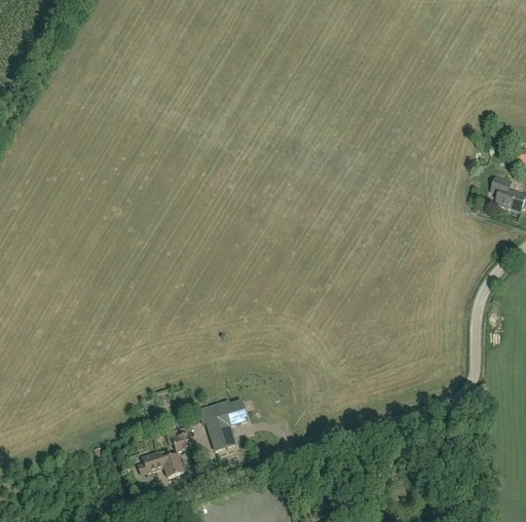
[(496,201),(503,203),(521,210),(525,194),(509,188),(511,181),(496,176),(492,190),(499,192),(496,201)]
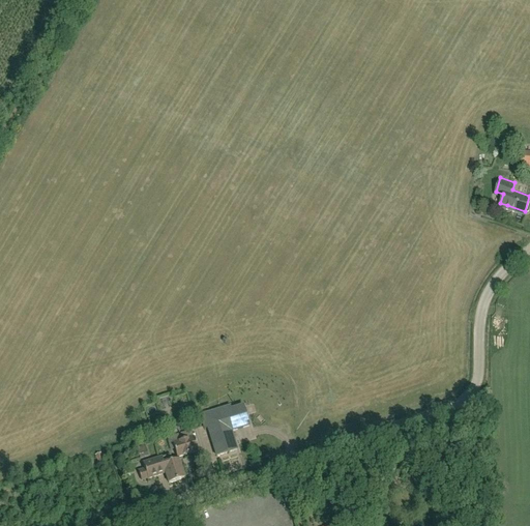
[(213,443),(216,453),(236,446),(231,428),(248,422),(242,403),(231,406),(205,414),(208,425),(210,431),(213,443)]
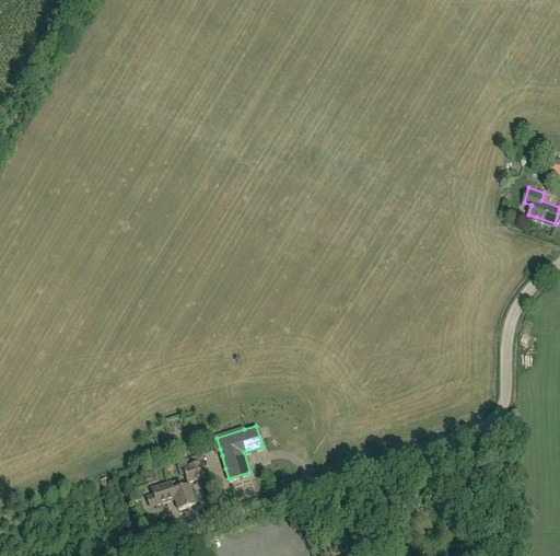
[(209,473),(205,459),(202,452),(176,460),(181,473),(185,472),(187,481),(209,473)]
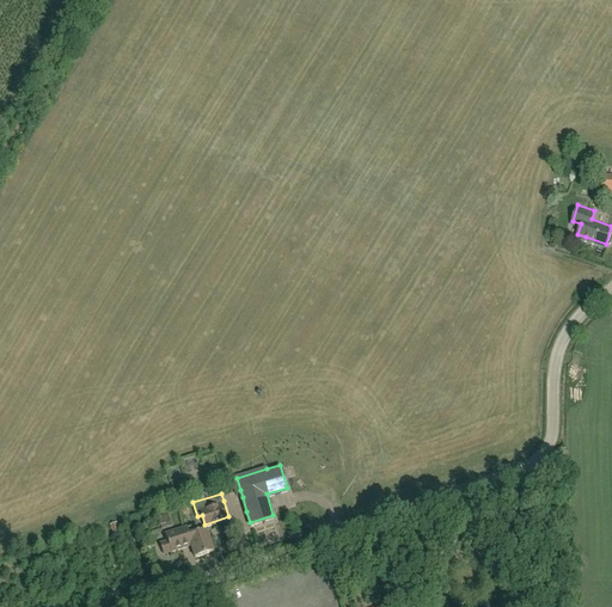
[(167,513),(158,515),(161,526),(171,523),(167,513)]
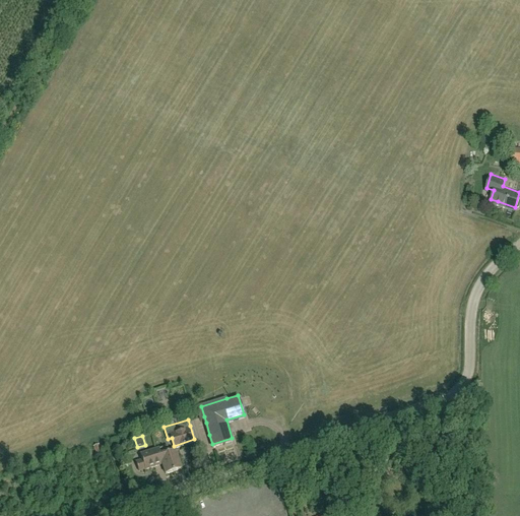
[(96,451),(103,448),(100,441),(93,444),(96,451)]
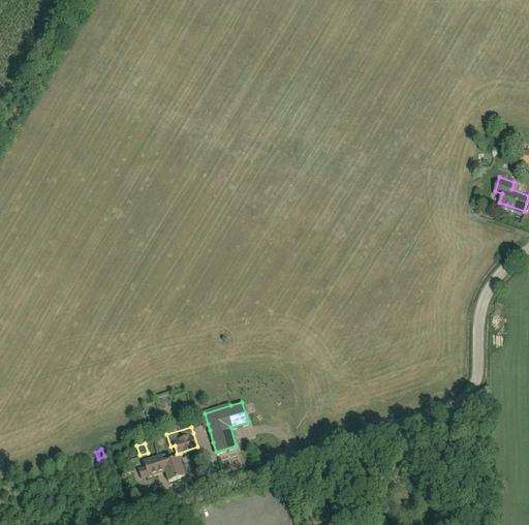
[(236,451),(240,462),(244,460),(239,449),(236,451)]
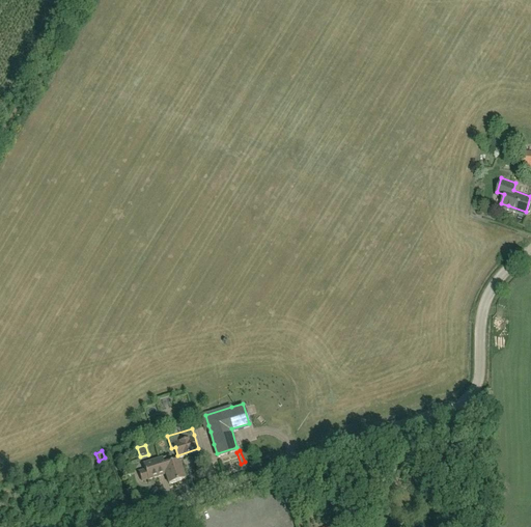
[(172,460),(170,452),(143,461),(145,465),(138,467),(141,477),(148,475),(148,476),(166,471),(169,481),(185,476),(178,458),(172,460)]
